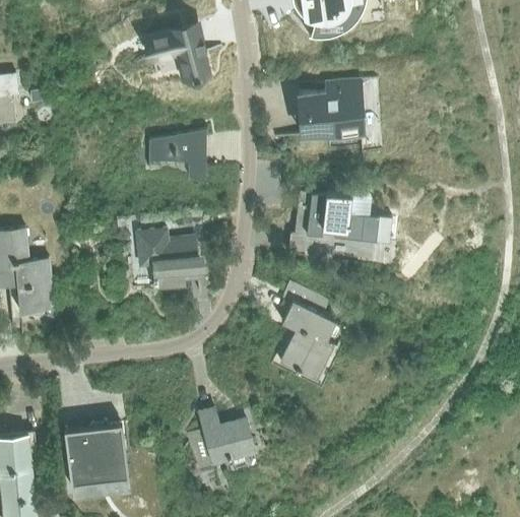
[(291,0),(293,1),(294,4),(295,7),(297,9),(299,12),(301,14),(303,16),(305,17),(306,18),(308,19),(311,20),(314,21),(310,36),(308,36),(308,37),(311,38),(315,38),(318,39),(322,39),(325,39),(329,38),(332,37),(336,36),(339,35),(342,33),(345,31),(348,28),(351,26),(354,24),(356,21),(359,18),(355,0),(291,0)]
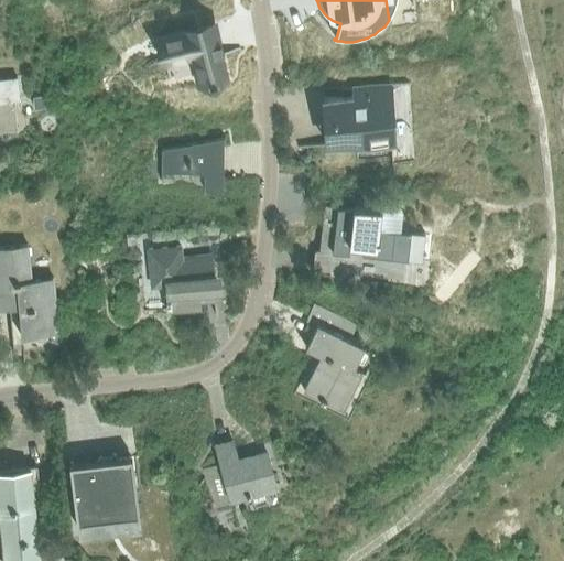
[(107,3),(100,8),(108,19),(114,14),(107,3)]
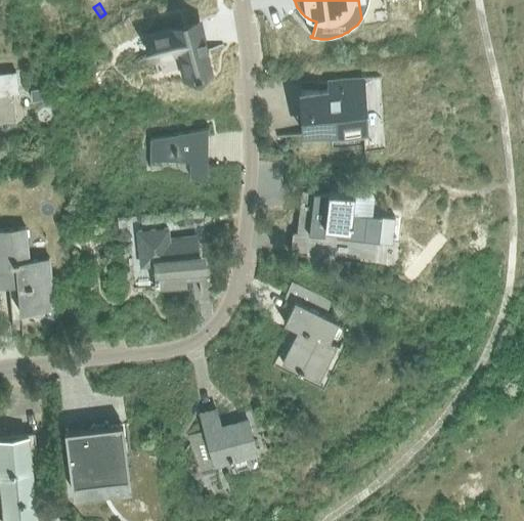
[(198,23),(146,35),(153,60),(155,60),(179,54),(185,80),(187,80),(194,78),(195,78),(195,79),(202,78),(201,76),(211,74),(206,54),(206,52),(199,24),(198,23)]
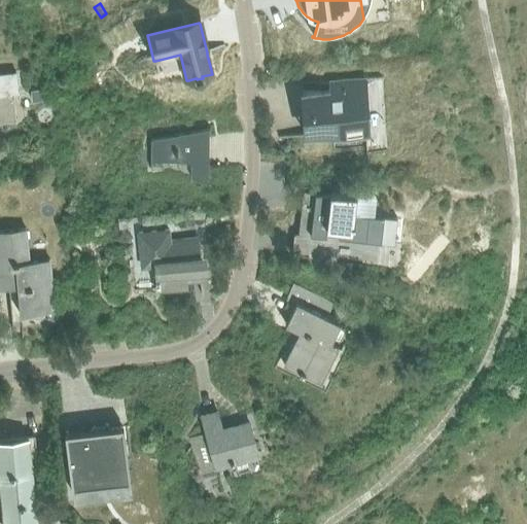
[(0,125),(16,124),(13,96),(18,95),(15,75),(0,75),(0,125)]
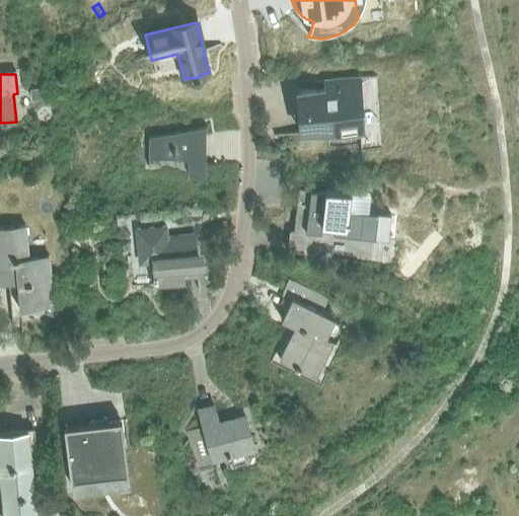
[(324,89),(298,91),(299,113),(300,136),(300,137),(344,135),(363,134),(361,118),(359,78),(323,81),(324,89)]
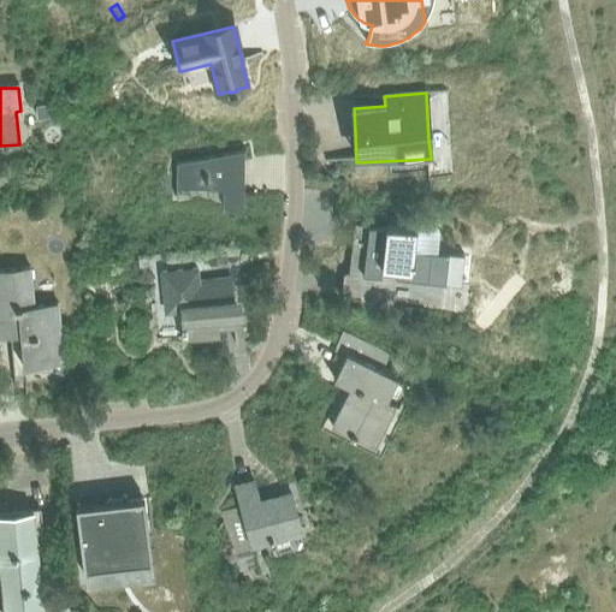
[(48,107),(36,108),(37,120),(49,119),(48,107)]
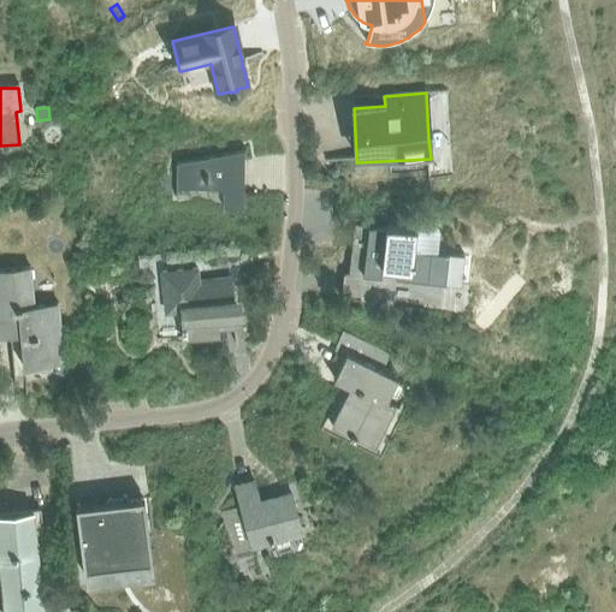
[(224,211),(238,214),(238,154),(177,166),(177,191),(224,192),(224,211)]
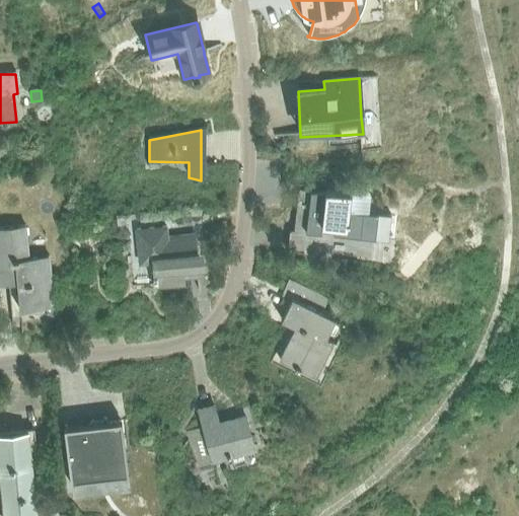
[(310,192),(306,233),(321,235),(322,225),(335,226),(334,236),(374,241),(377,216),(367,215),(349,212),(351,194),(325,191),(325,193),(310,192)]
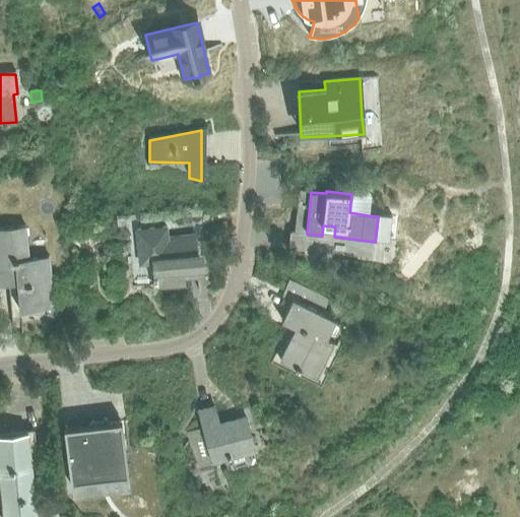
[(0,286),(10,286),(17,285),(19,313),(53,310),(49,259),(29,261),(27,228),(0,231),(0,286)]
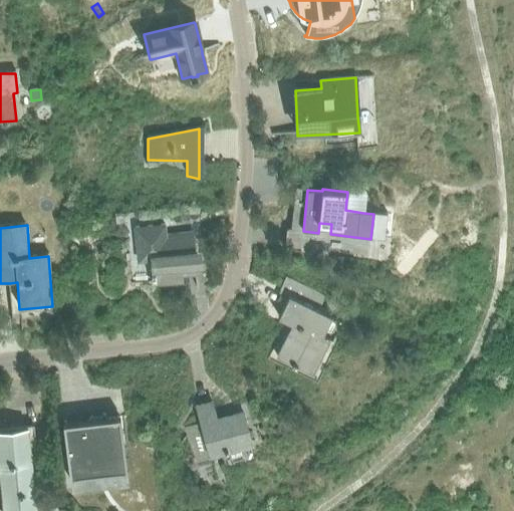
[(166,225),(133,229),(137,265),(151,264),(153,286),(183,283),(183,277),(197,275),(193,234),(167,237),(166,225)]
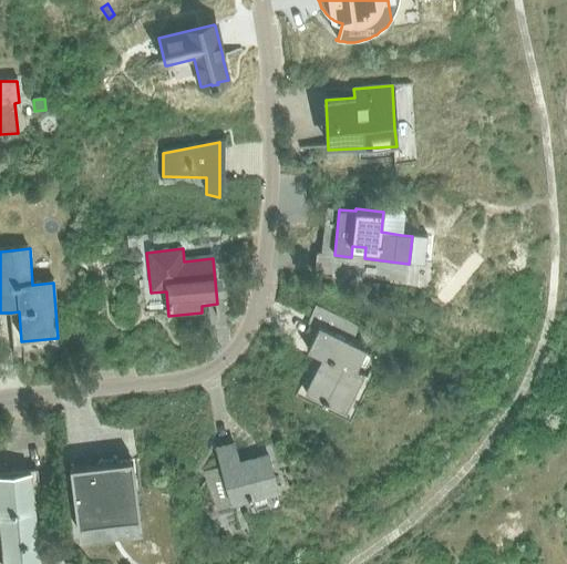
[(358,329),(347,324),(316,308),(307,325),(318,330),(307,352),(322,360),(305,396),(347,417),(366,378),(357,373),(368,350),(351,342),(358,329)]
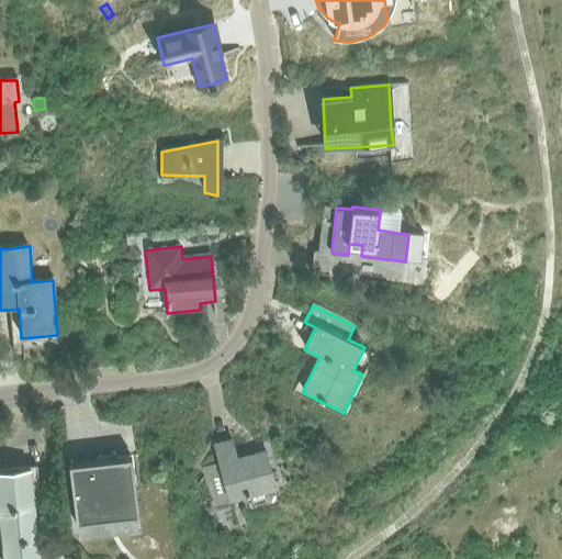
[(215,451),(220,467),(200,472),(211,514),(232,509),(231,503),(276,491),(266,455),(237,462),(232,444),(213,448),(214,453),(215,451)]
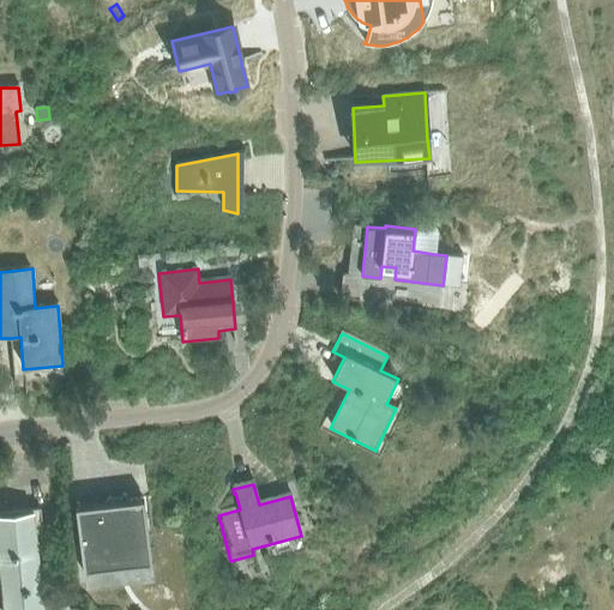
[(86,573),(102,571),(144,567),(138,503),(79,509),(86,573)]
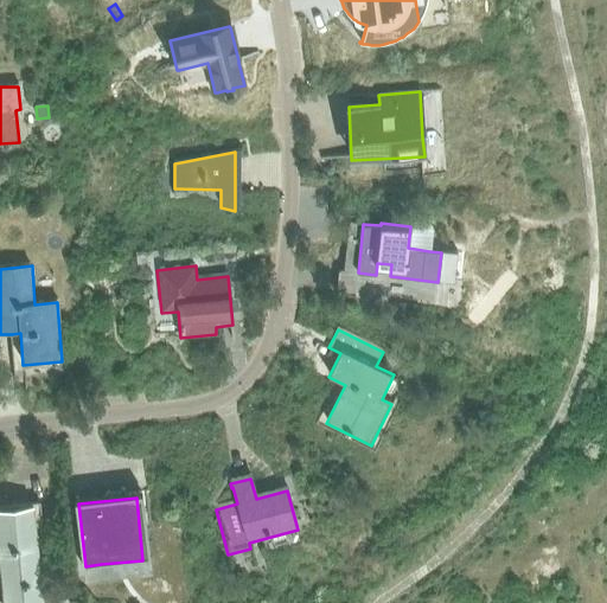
[(0,563),(5,602),(44,602),(33,508),(0,512),(0,563)]
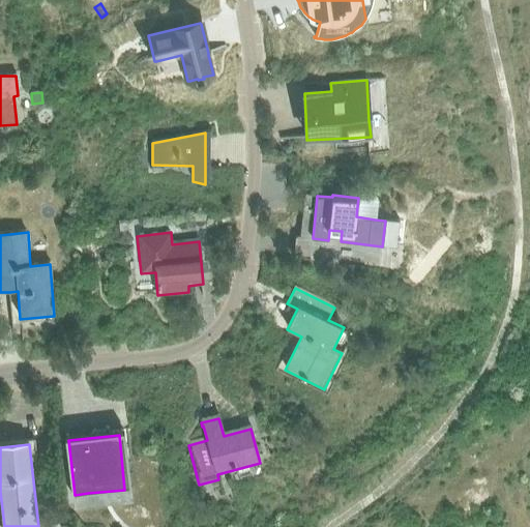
All buildings are outlined.
